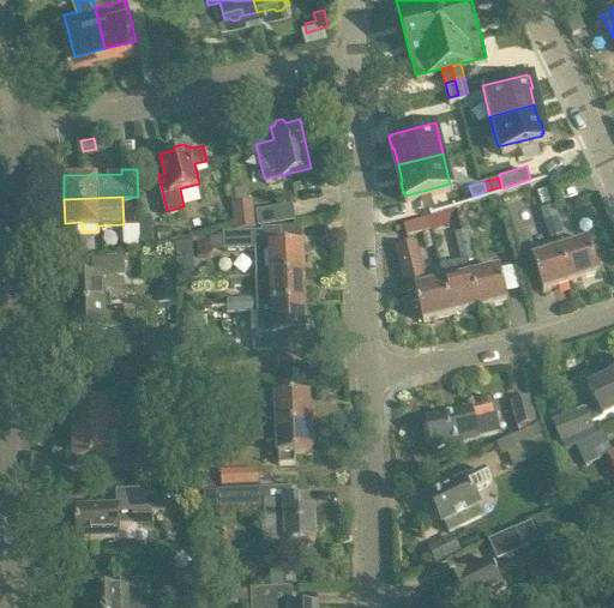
[(234,199),(235,226),(254,224),(252,198),(234,199)]
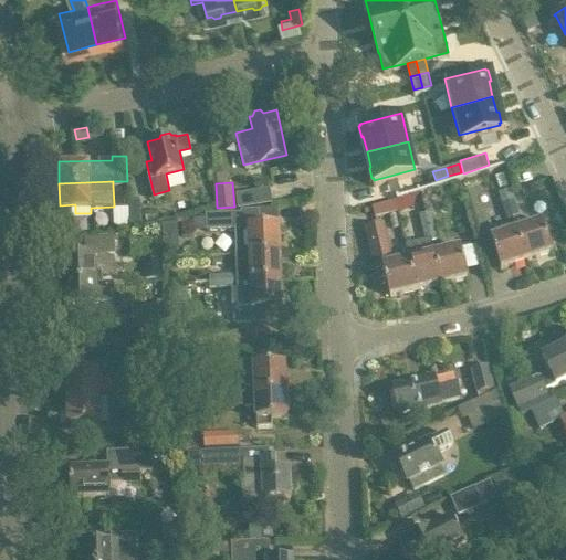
[(419,211),(423,226),(429,225),(428,221),(435,220),(430,201),(438,199),(441,194),(443,189),(441,182),(420,189),(425,210),(419,211)]
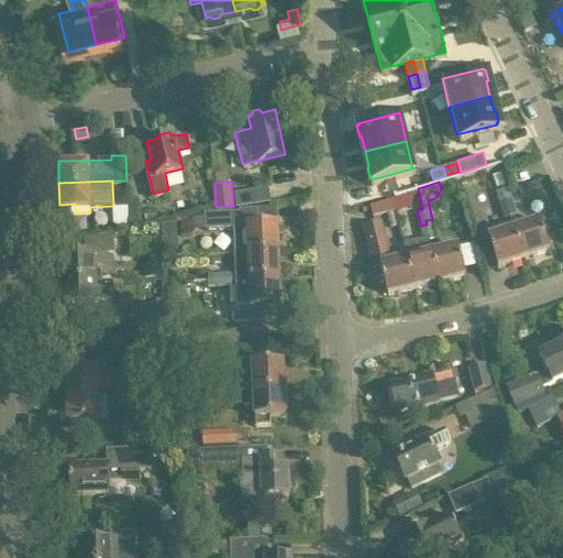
[(234,188),(236,204),(272,198),(268,183),(234,188)]
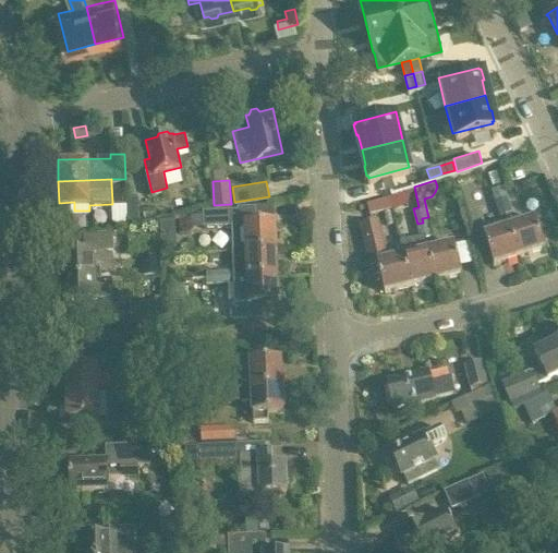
[(111,183),(112,202),(122,202),(122,183),(111,183)]
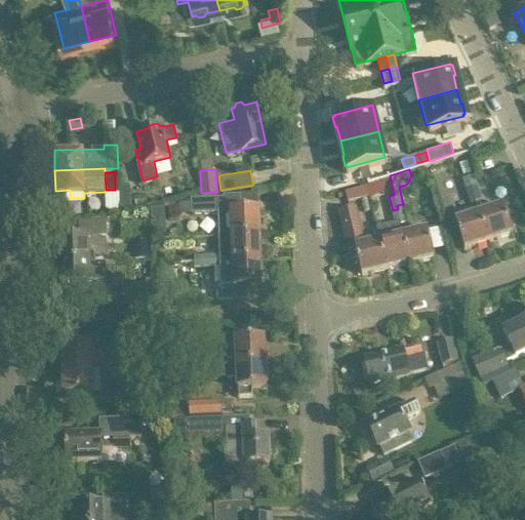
[(462,175),(466,186),(472,185),(473,188),(478,187),(474,172),(462,175)]
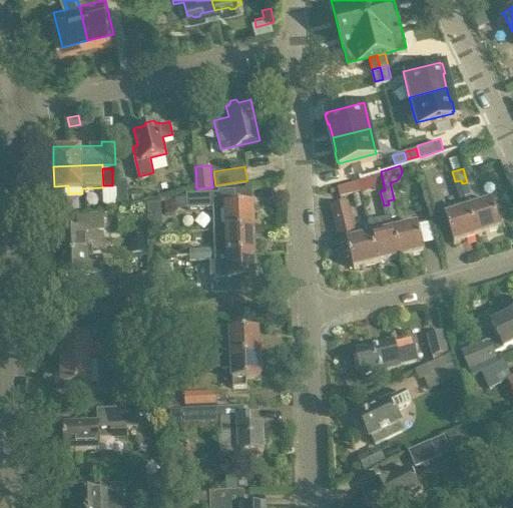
[(337,183),(338,187),(340,193),(361,187),(357,177),(337,183)]
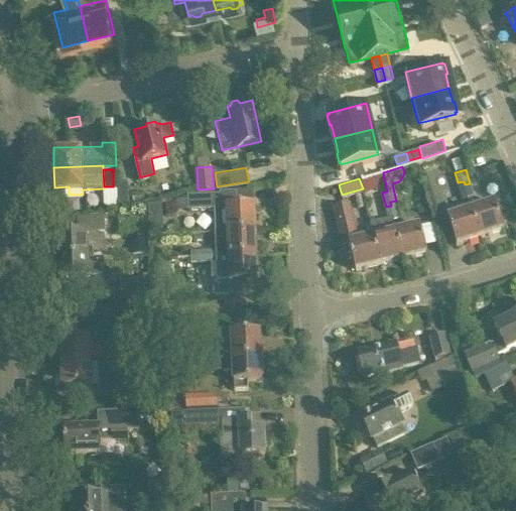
[(116,179),(116,186),(117,202),(128,202),(128,179),(116,179)]
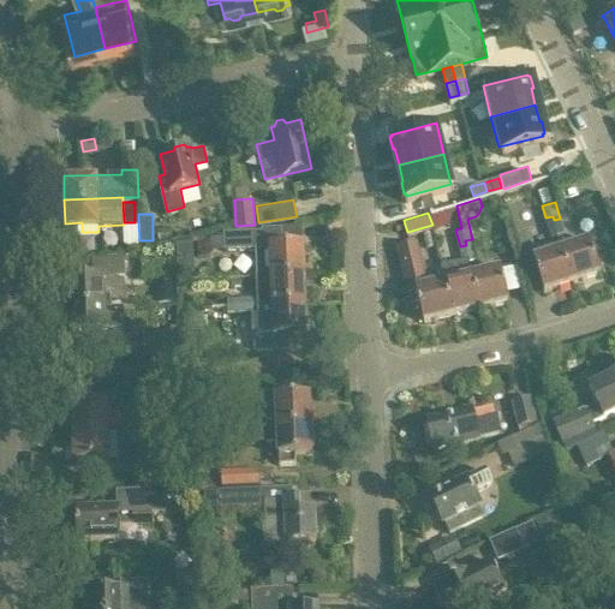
[(553,216),(545,218),(551,236),(563,231),(560,219),(554,220),(553,216)]
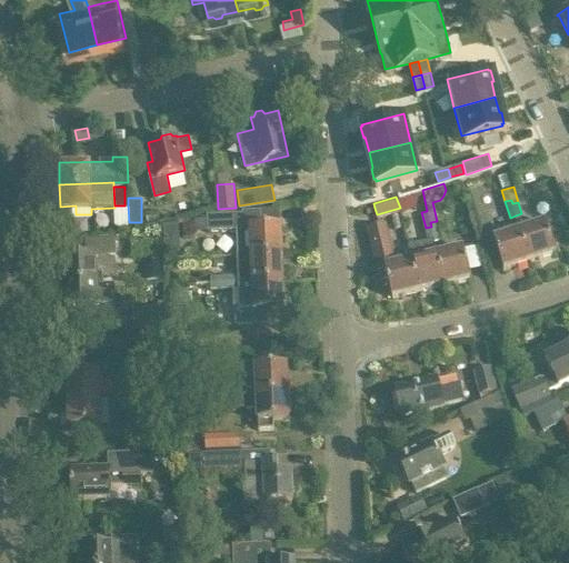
[(401,223),(399,211),(391,212),(395,225),(401,223)]
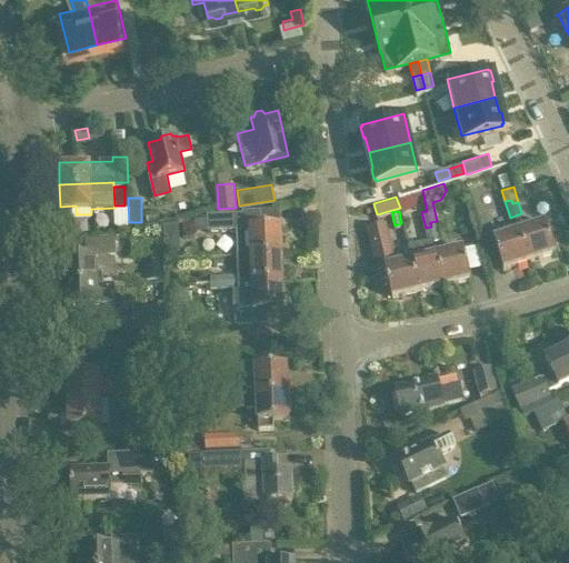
[(385,264),(392,294),(418,288),(405,237),(401,238),(407,259),(395,261),(386,220),(368,224),(378,265),(385,264)]
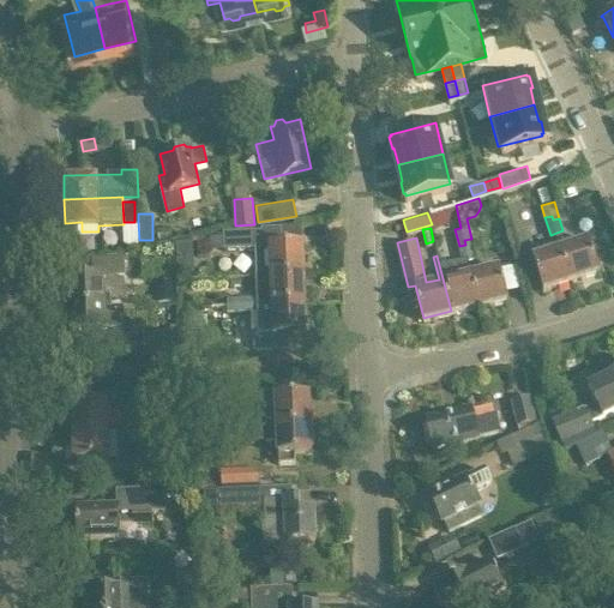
[(589,238),(561,246),(571,278),(600,270),(589,238)]
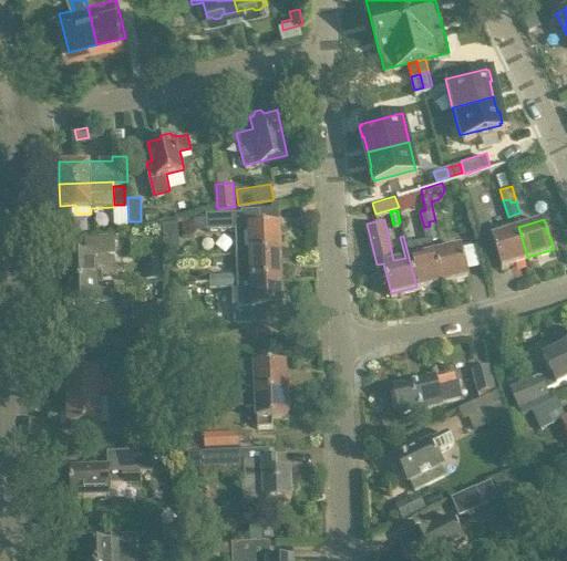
[(406,243),(416,287),(443,281),(433,237),(439,236),(435,220),(429,221),(430,226),(424,227),(426,239),(406,243)]
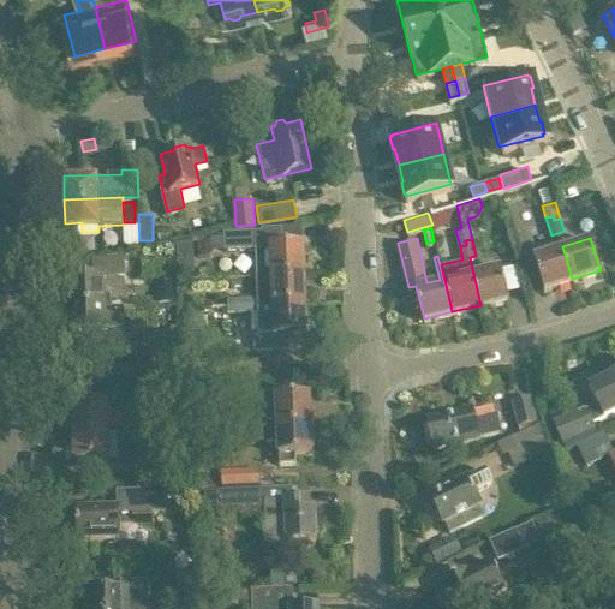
[(270,242),(270,272),(305,270),(304,240),(270,242)]
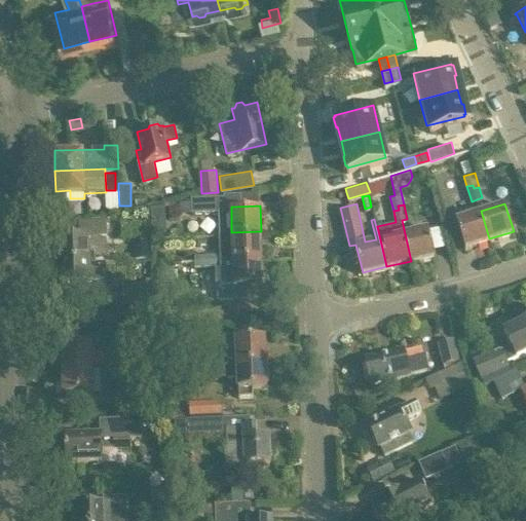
[(481,211),(456,219),(465,246),(489,238),(481,211)]
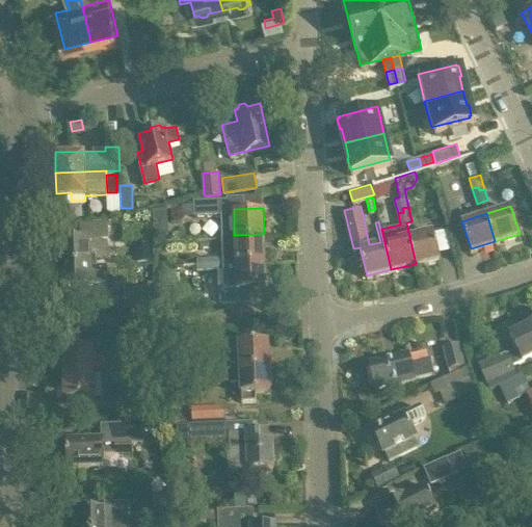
[(107,220),(81,221),(81,234),(107,234),(107,220)]
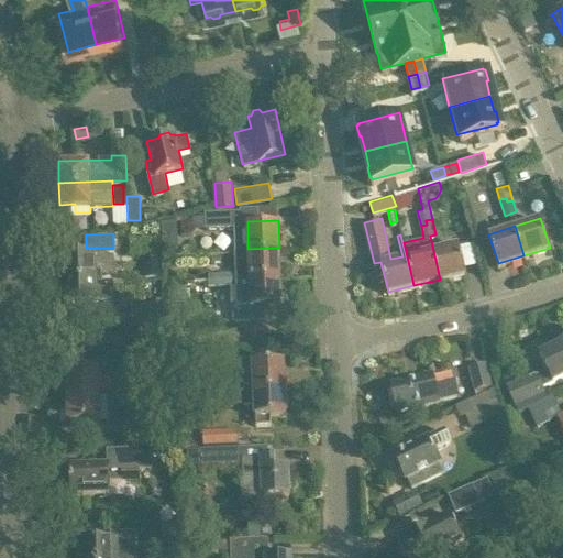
[(439,248),(435,234),(430,236),(440,280),(466,273),(459,242),(439,248)]
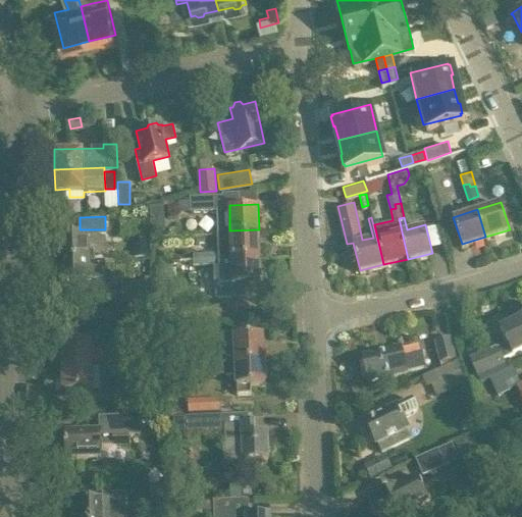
[(217,231),(218,250),(219,256),(260,254),(259,229),(229,230),(217,231)]
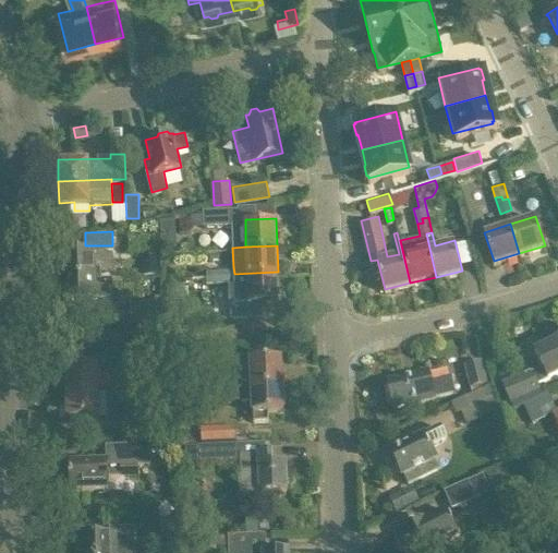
[(111,253),(62,254),(63,278),(100,277),(100,266),(112,265),(111,253)]
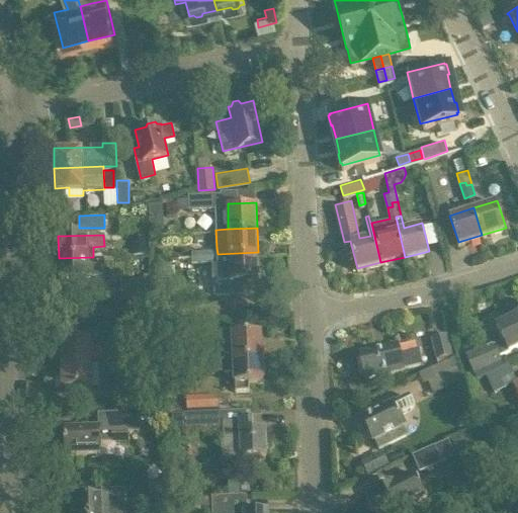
[(133,236),(133,253),(146,253),(145,235),(133,236)]
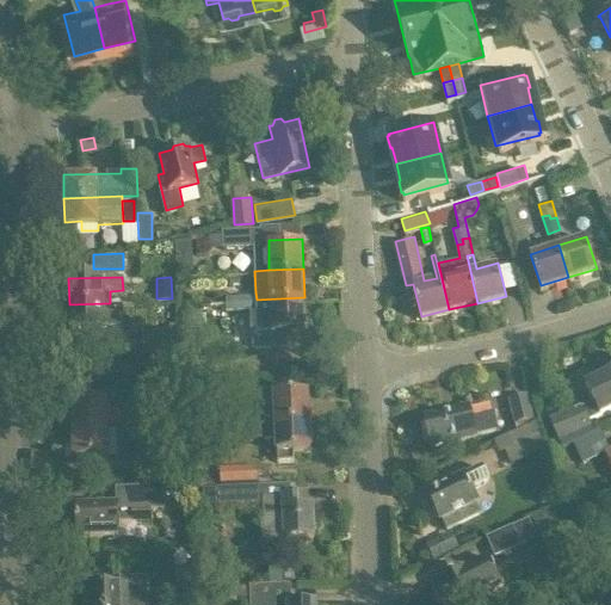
[(239,294),(239,307),(257,306),(257,328),(306,327),(304,297),(257,300),(255,292),(239,294)]
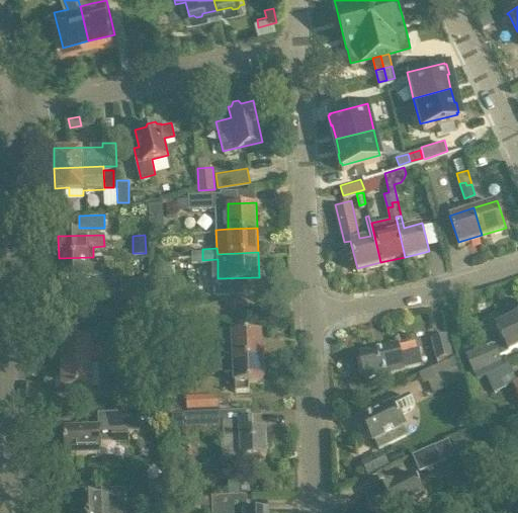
[(191,260),(202,260),(202,249),(191,249),(191,260)]
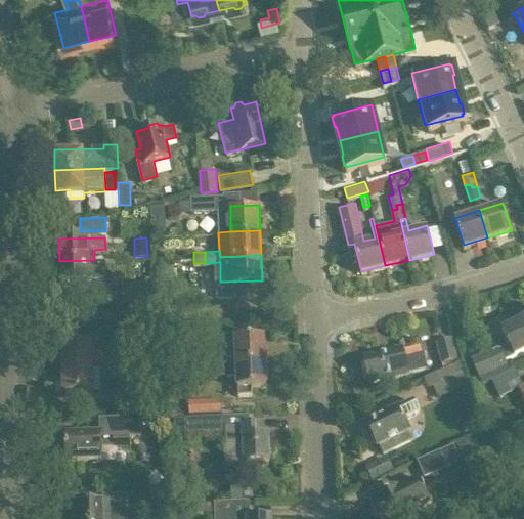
[(105,259),(59,261),(60,284),(113,280),(113,272),(106,269),(105,259)]
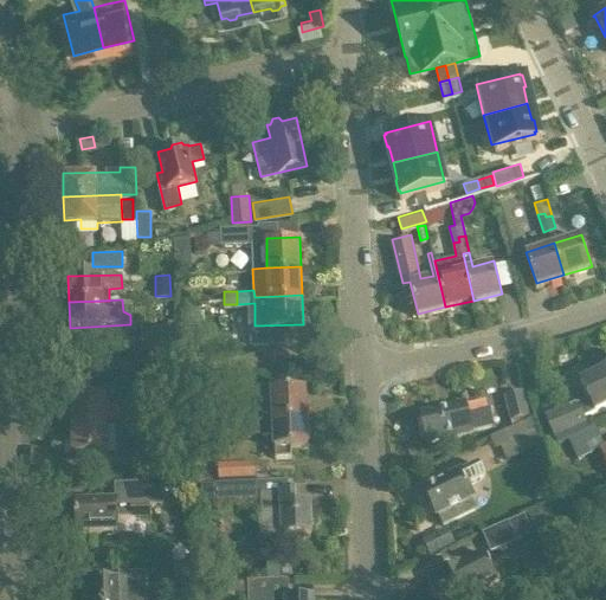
[(141,324),(141,341),(176,339),(176,323),(141,324)]
